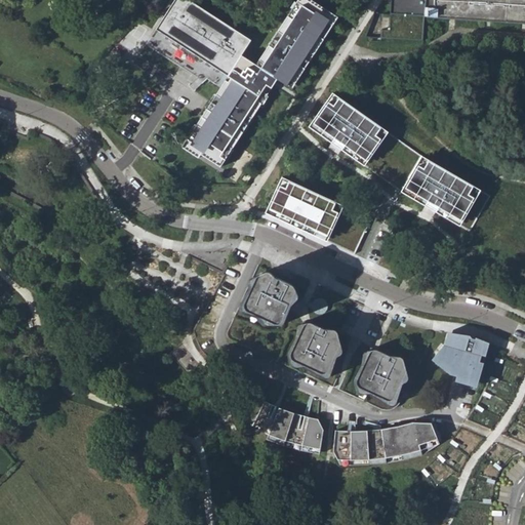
[(188,138),(183,147),(199,158),(201,154),(220,167),(224,162),(220,160),(230,147),(233,149),(243,132),(240,130),(249,117),(252,118),(278,79),(289,86),(292,82),(295,83),(305,69),(303,67),(311,53),(314,54),(324,39),(321,38),(330,24),(333,25),(338,17),(311,0),(297,0),(297,2),(299,3),(290,17),(288,16),(278,32),(281,33),(272,47),(269,45),(259,61),(263,62),(259,67),(242,55),(251,40),(189,0),(174,0),(146,44),(198,78),(202,83),(207,79),(220,87),(216,95),(218,96),(210,111),(207,109),(197,125),(199,127),(191,140),(188,138)]
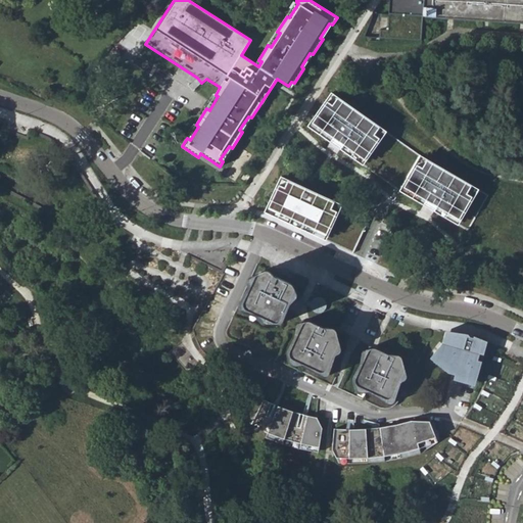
[(522,0),(382,0),(389,1),(388,37),(421,40),(424,15),(522,20),(522,0)]
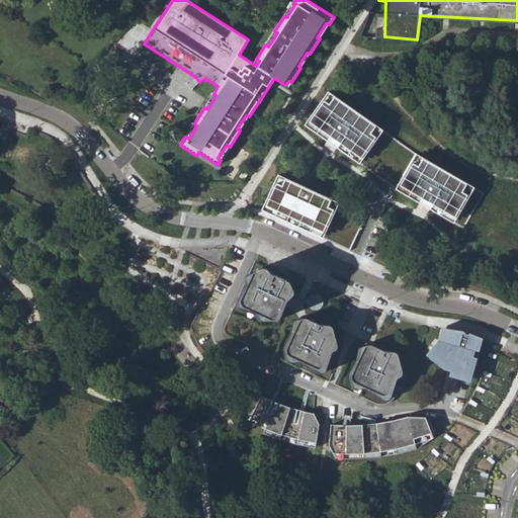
[(323,105),(309,125),(360,163),(375,142),(370,136),(373,131),(334,100),(328,108),(323,105)]
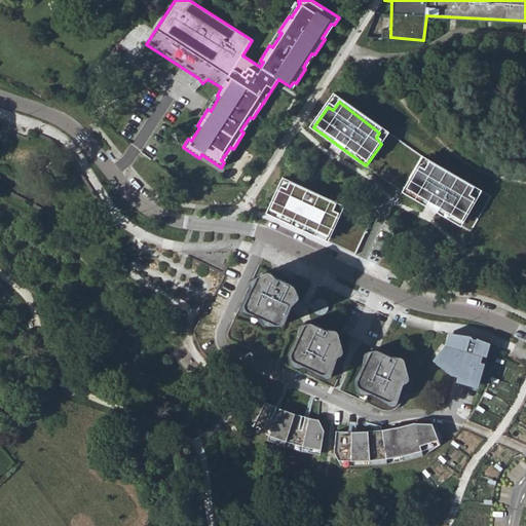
[(417,168),(402,193),(459,228),(475,201),(468,198),(472,190),(428,164),(423,172),(417,168)]
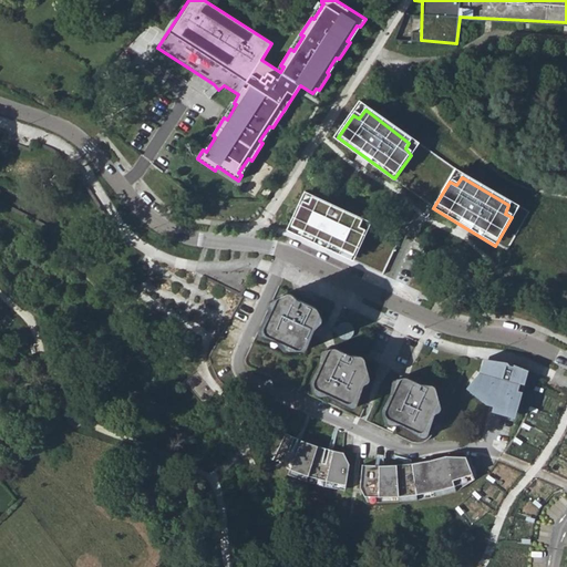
[(303,197),(287,233),(381,276),(395,248),(358,229),(360,223),(303,197)]
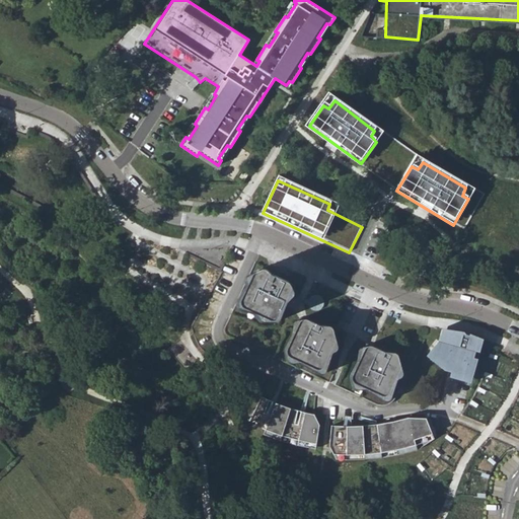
[(254,273),(242,300),(244,307),(277,321),(293,289),(290,283),(272,273),(260,270),(254,273)]
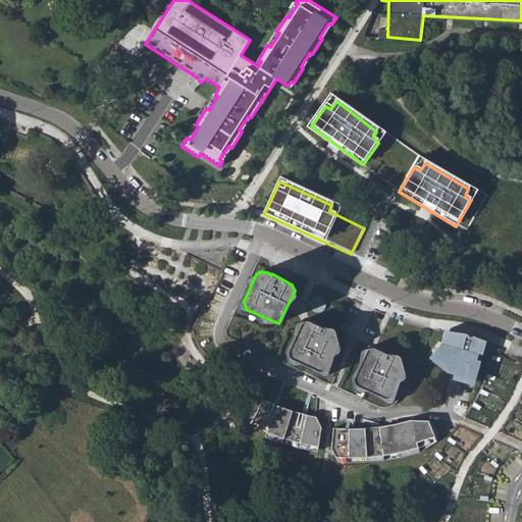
[(305,320),(289,352),(295,360),(319,371),(326,370),(338,341),(334,328),(323,327),(310,320),(305,320)]
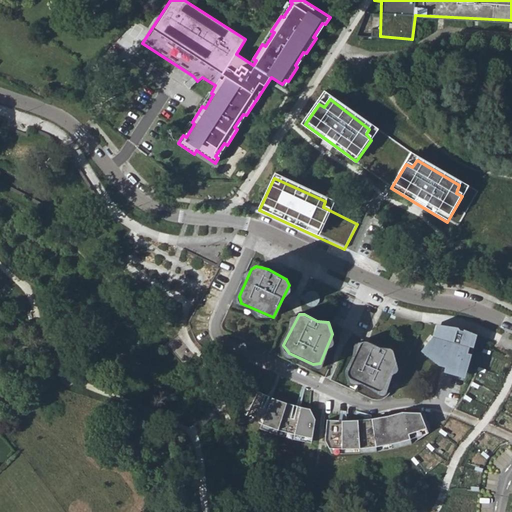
[(465,329),(441,324),(424,349),(444,369),(474,378),(487,340),(465,329)]
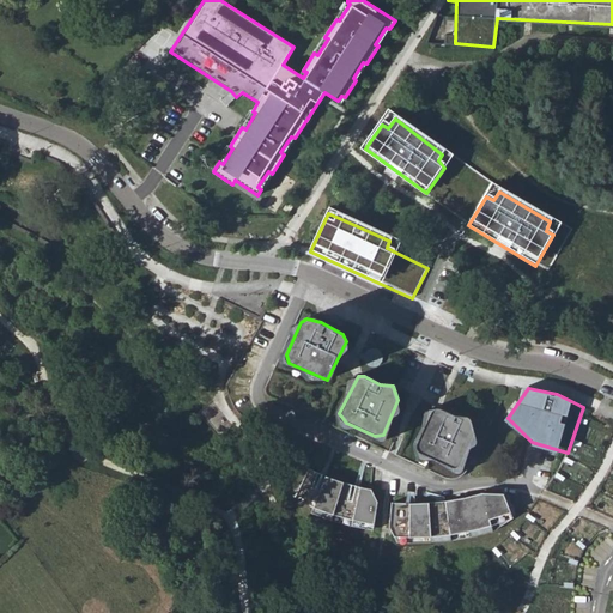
[(417,449),(425,454),(451,467),(460,467),(468,448),(475,430),(468,417),(456,417),(447,412),(436,406),(417,449)]
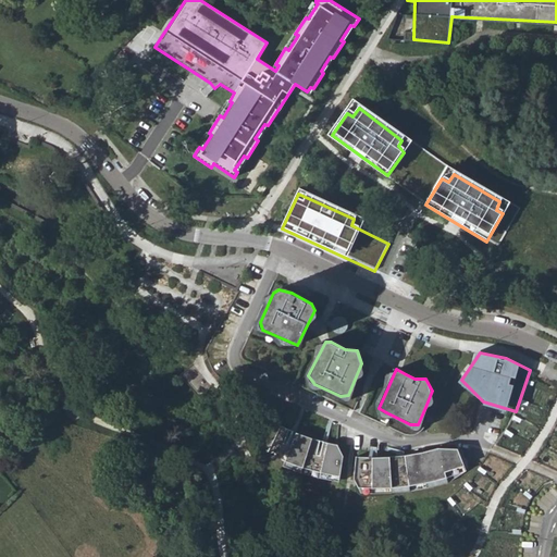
[(269,452),(283,466),(320,477),(342,481),(346,455),(339,444),(330,442),(298,431),(282,424),(269,452)]
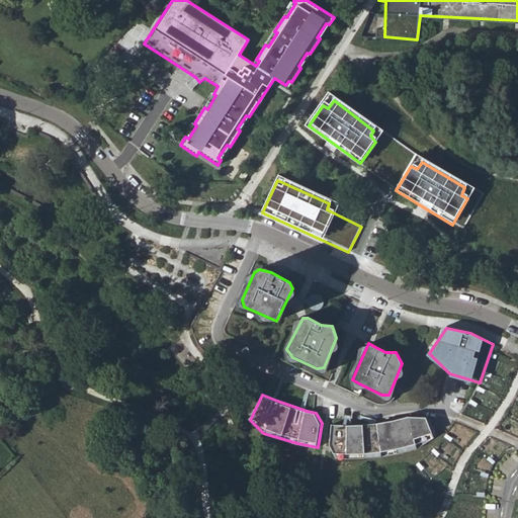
[(377,423),(333,423),(332,443),(335,458),(367,459),(419,448),(436,436),(427,417),(407,416),(377,423)]
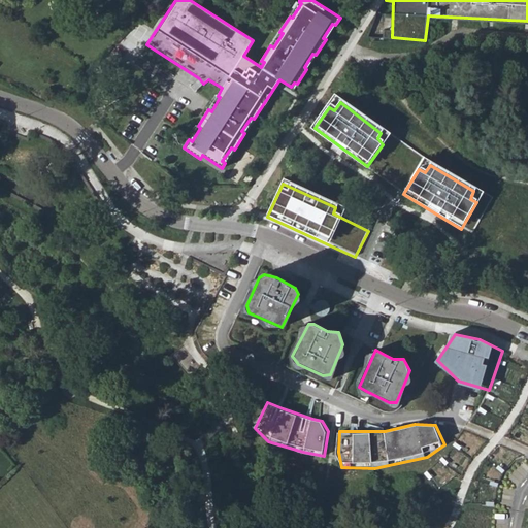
All buildings are outlined.
